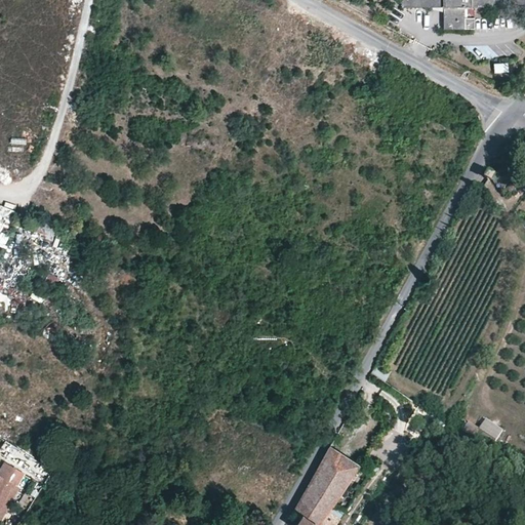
[(524,0),(401,0),(401,6),(443,6),(443,29),(473,29),(473,17),(463,17),(463,6),(524,5),(524,0)]
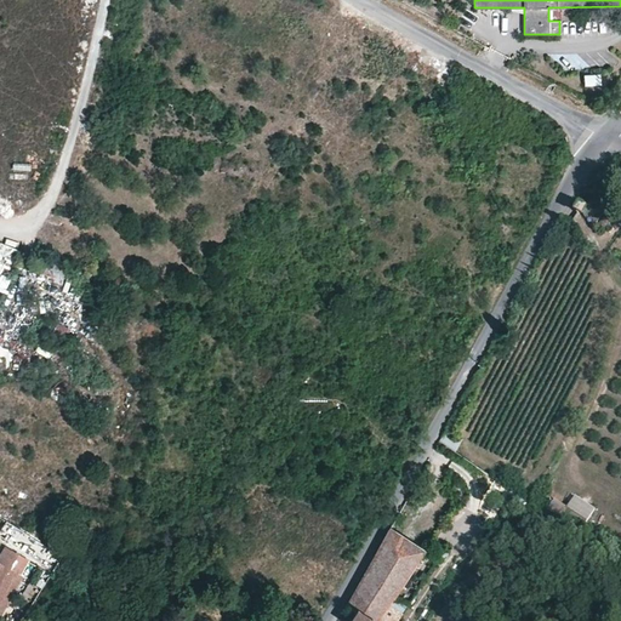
[(582,73),(582,85),(599,84),(599,73),(582,73)]
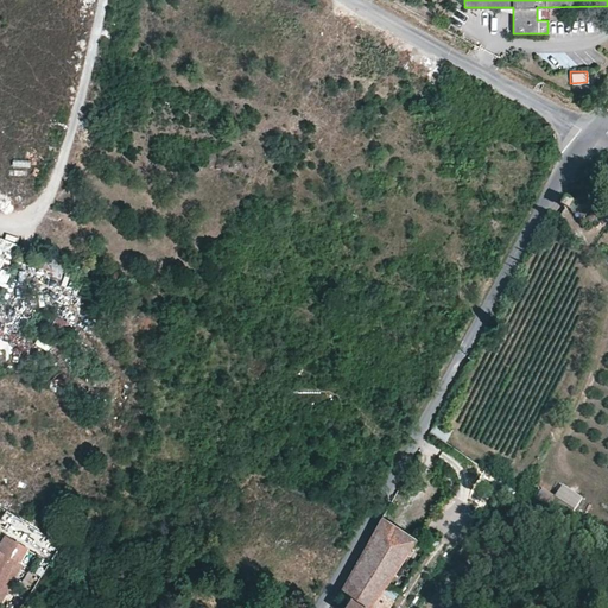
[(568,197),(563,206),(571,209),(575,201),(568,197)]
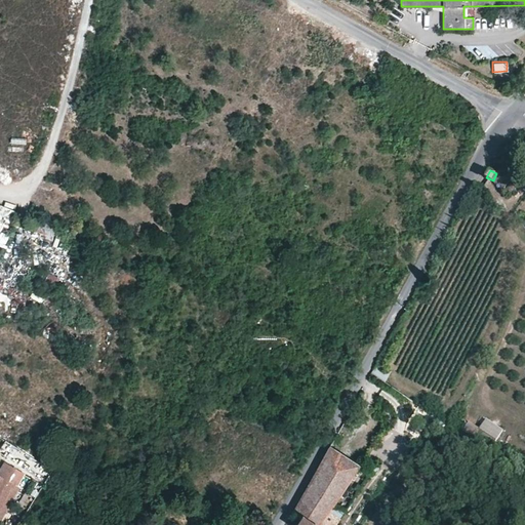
[(17,213),(0,206),(0,234),(7,237),(17,213)]
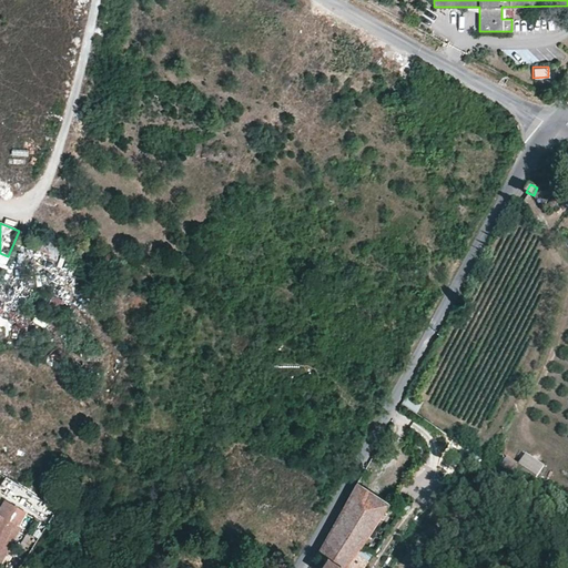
[(61,245),(39,237),(34,254),(56,261),(61,245)]
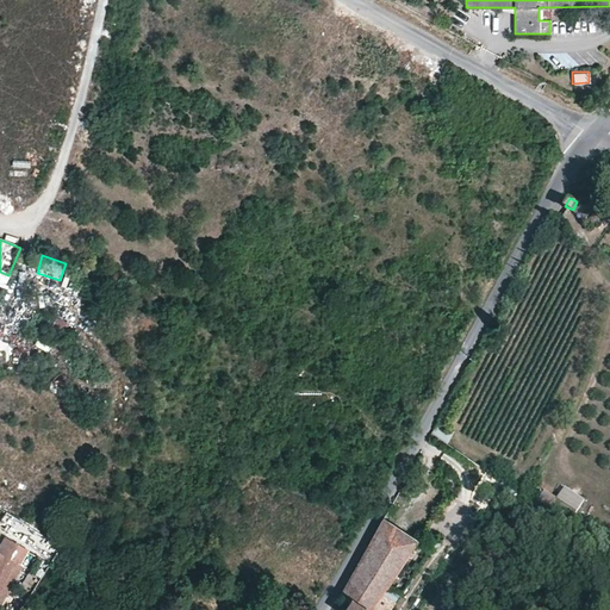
[(17,321),(7,316),(0,313),(0,358),(1,359),(17,321)]
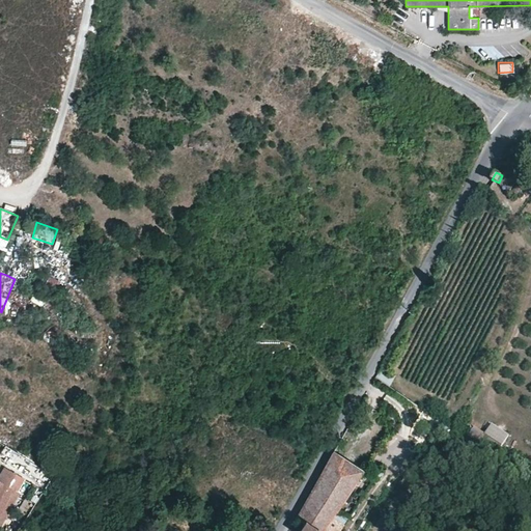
[(380,369),(376,381),(391,385),(394,373),(380,369)]
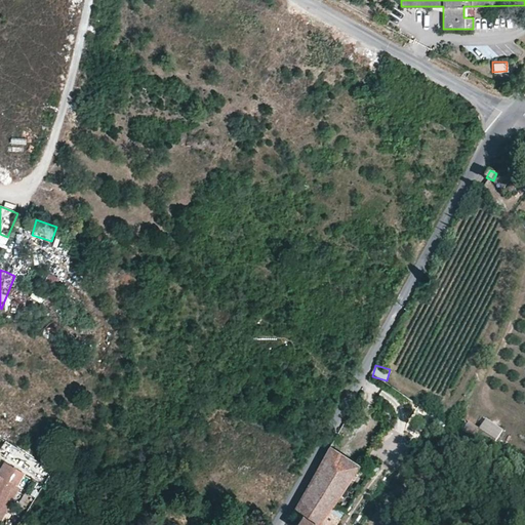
[(490,436),(471,423),(466,434),(484,445),(490,436)]
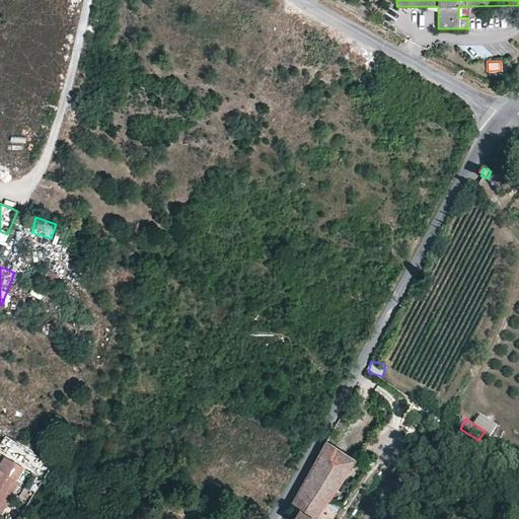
[(313,518),(317,514),(353,460),(325,442),(290,506),(297,511),(311,518),(313,518)]
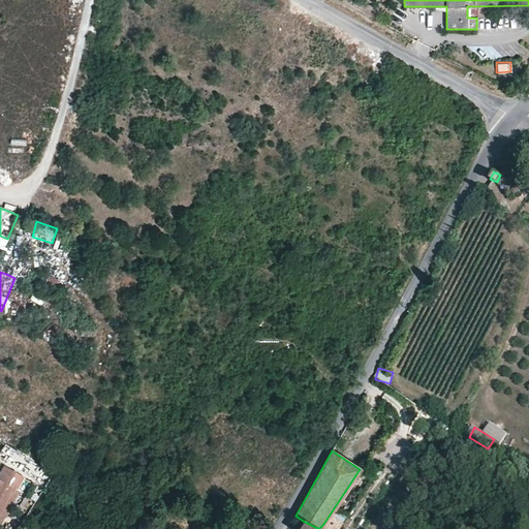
[(0,514),(25,475),(0,460),(0,514)]
